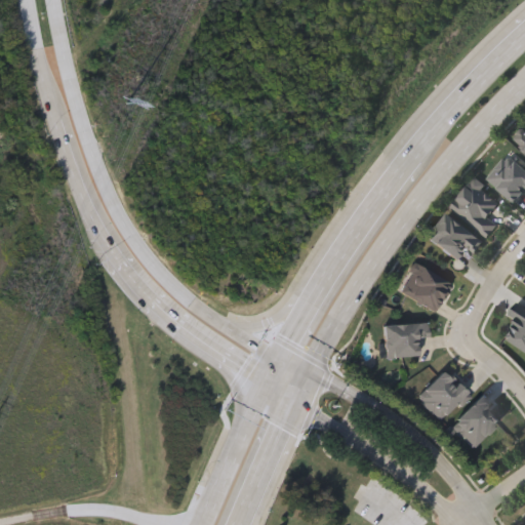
[(489,217),(498,225),(489,237),(452,209),(473,183),(500,203),(489,217)]
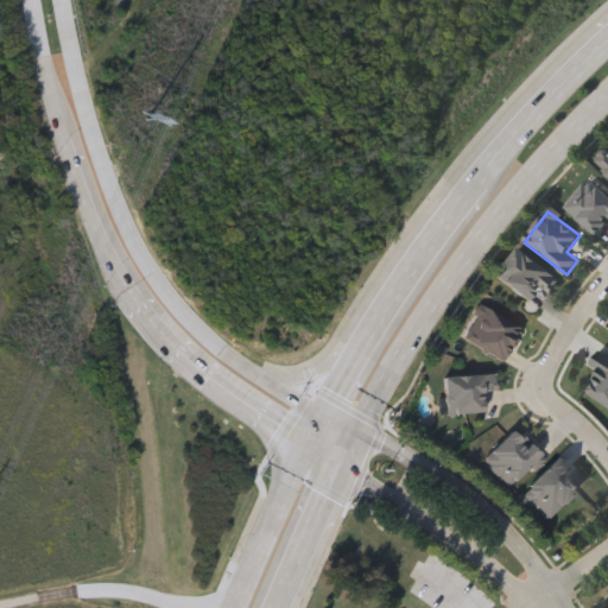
[(498,277),(520,248),(561,280),(550,295),(539,285),(527,301),(498,277)]
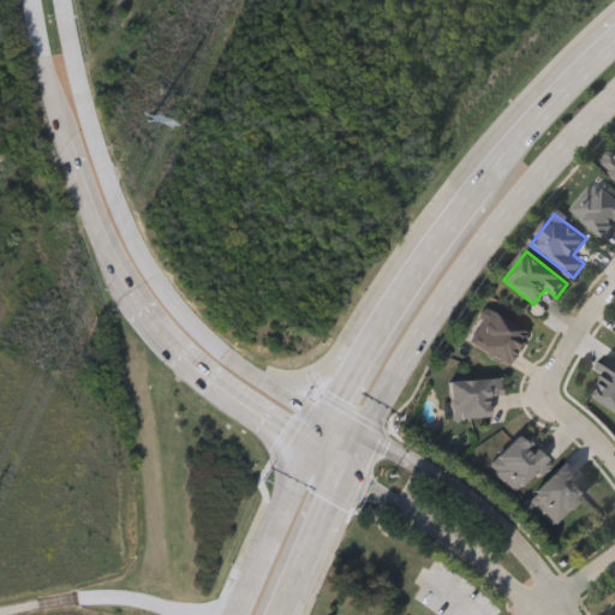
[(512,365),(467,341),(485,309),(529,333),(512,365)]
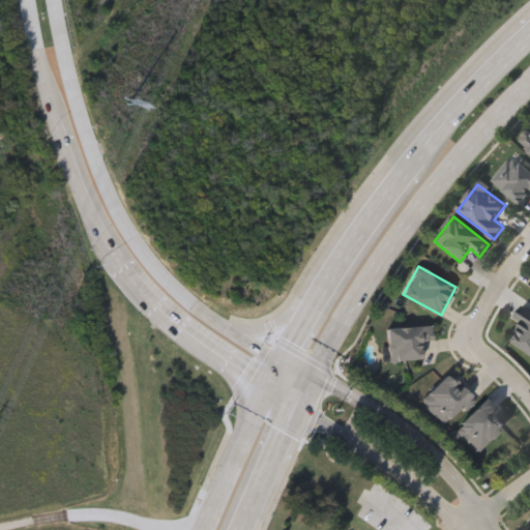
[(529,354),(505,339),(528,302),(529,303),(529,354)]
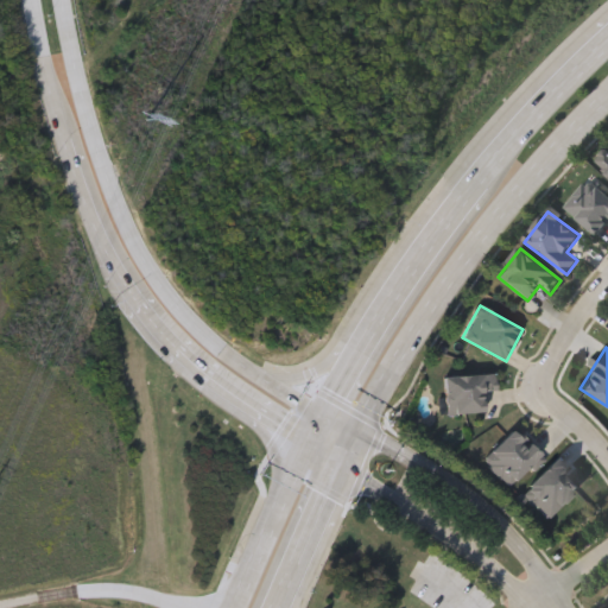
[(444,377),(496,374),(496,392),(485,392),(486,413),(445,415),(444,377)]
